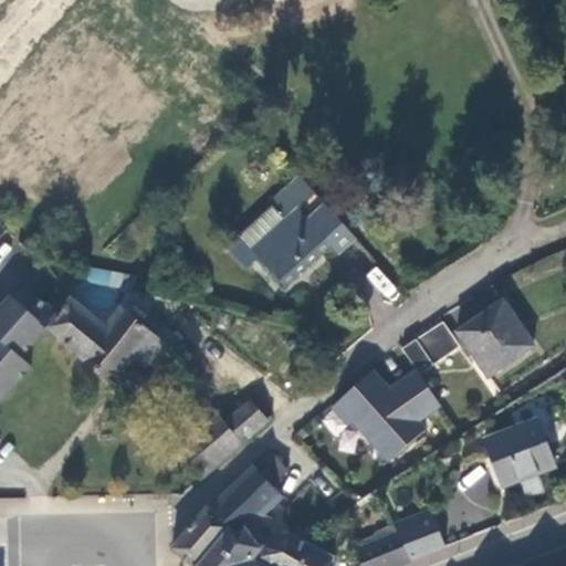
[(337,254),(354,240),(299,177),(269,203),(271,207),(284,221),(250,251),(282,286),(328,245),(337,254)]
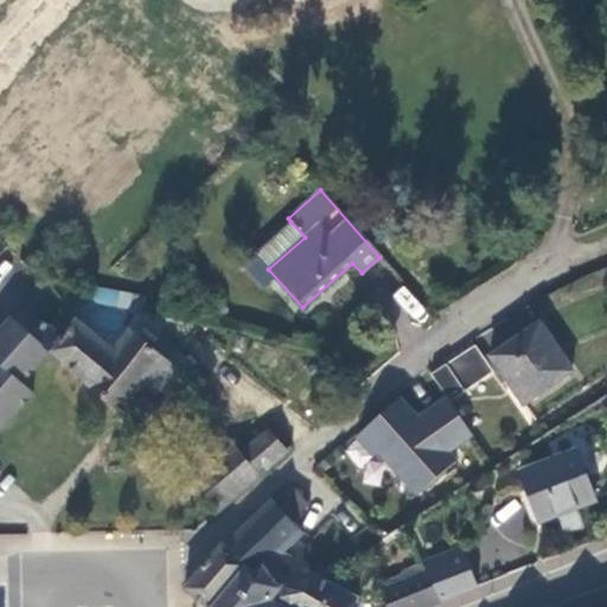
[(255,254),(268,269),(305,237),(291,222),(255,254)]
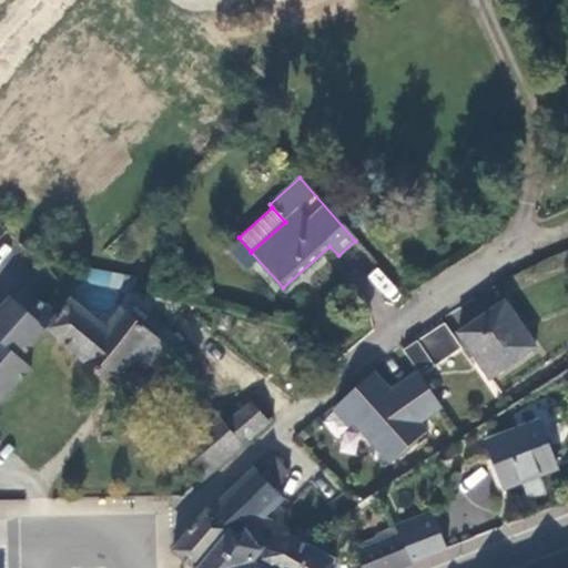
[(389,302),(401,291),(377,266),(366,277),(389,302)]
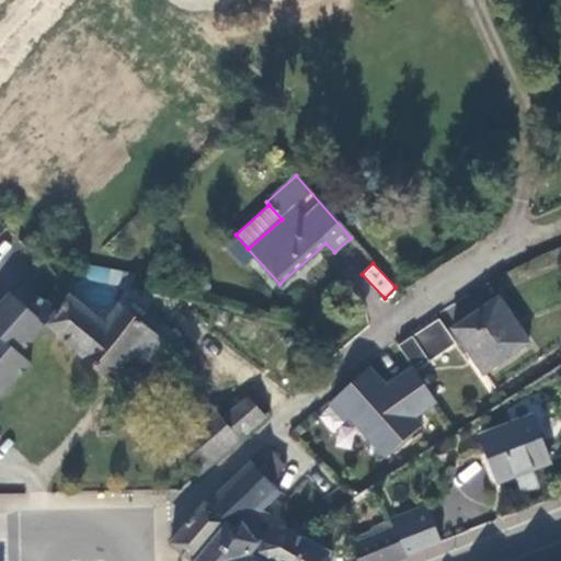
[(133,277),(82,267),(75,278),(129,290),(133,277)]
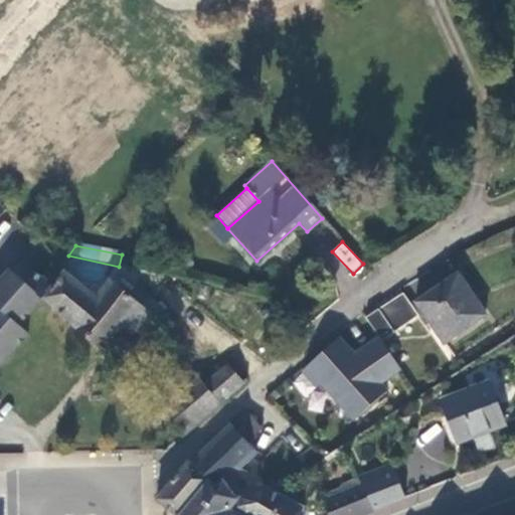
[(51,287),(24,264),(13,275),(9,271),(0,281),(0,362),(1,361),(3,361),(27,334),(18,326),(41,299),(51,287)]
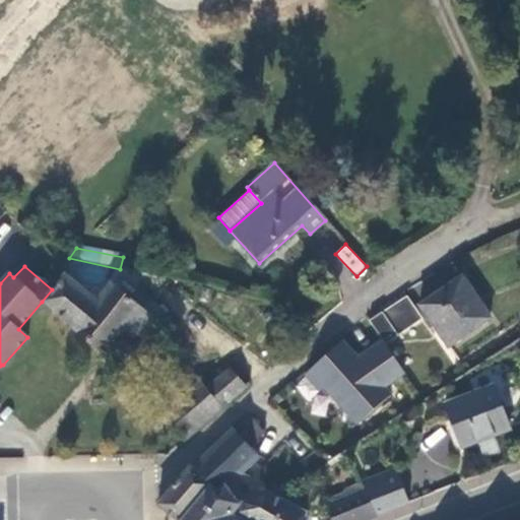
[(64,275),(52,289),(42,302),(103,354),(124,328),(133,336),(146,334),(150,330),(156,335),(171,319),(139,291),(131,301),(113,284),(95,304),(64,275)]
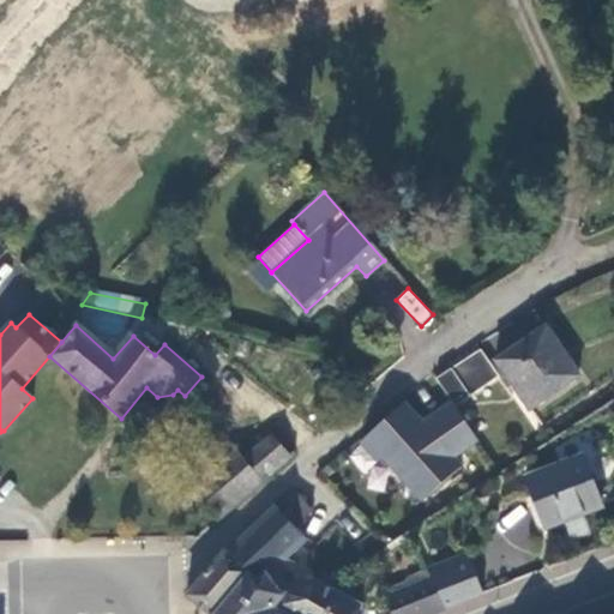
[(528,411),(578,377),(545,326),(493,361),(528,411)]
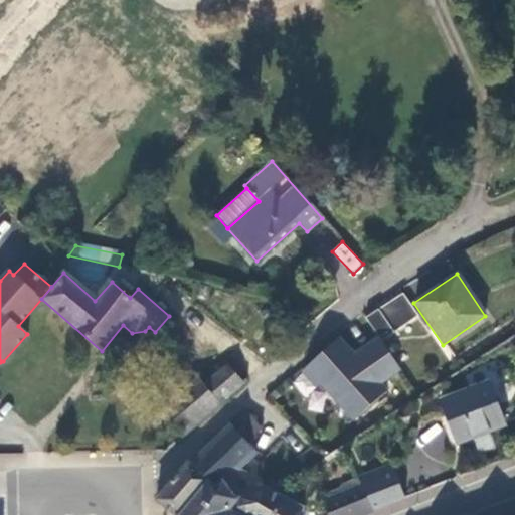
[(401,294),(365,319),(381,342),(417,316),(401,294)]
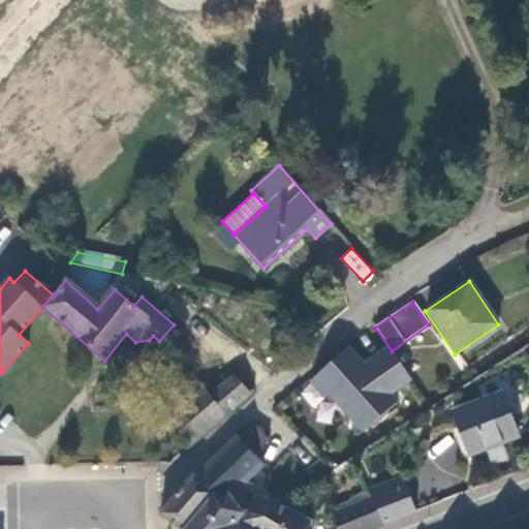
[(360,433),(416,379),(382,343),(365,359),(349,343),(299,391),(315,407),(325,398),(360,433)]
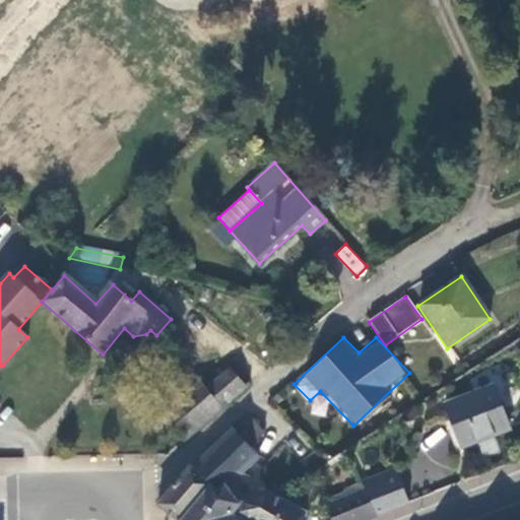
[(246,387),(231,370),(208,391),(201,384),(165,412),(189,441),(246,387)]
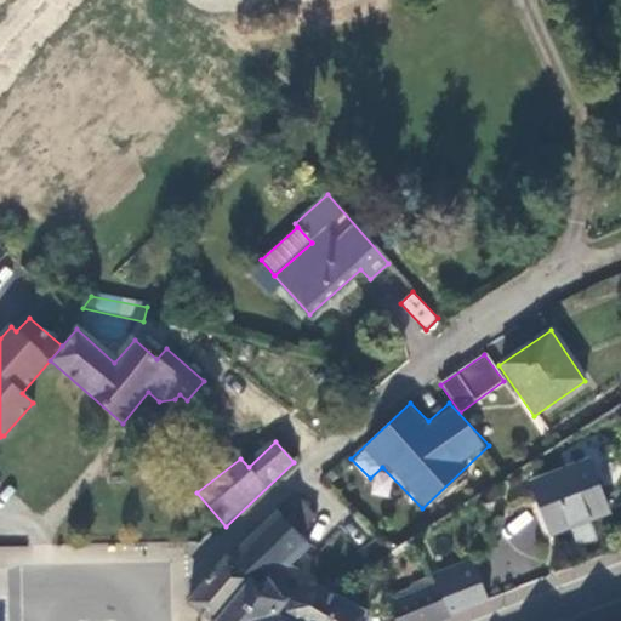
[(530,484),(550,535),(608,513),(588,462),(530,484)]
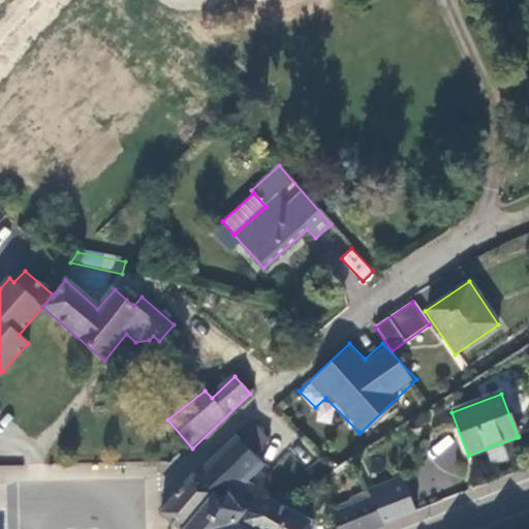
[(268,439),(253,425),(193,476),(160,515),(179,528),(184,528),(214,493),(223,502),(229,496),(262,466),(254,457),(268,439)]
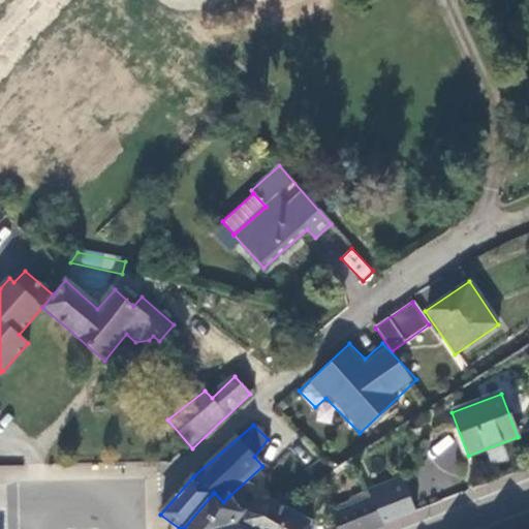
[(297,477),(314,456),(282,431),(266,454),(297,477)]
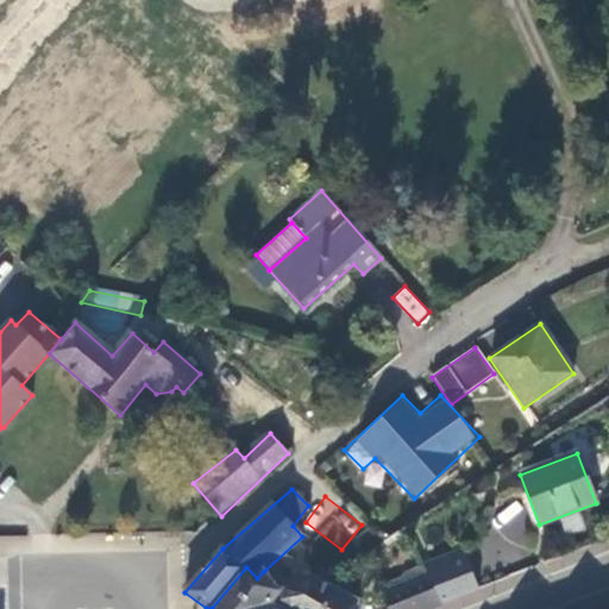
[(512,542),(529,526),(510,503),(491,520),(512,542)]
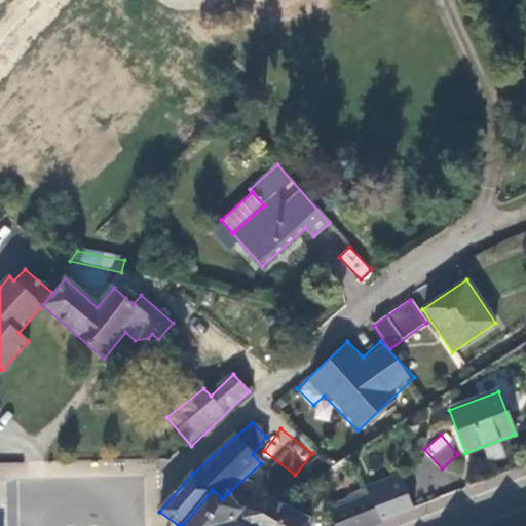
[(240,510),(228,493),(222,499),(213,490),(183,525),(236,525),(240,521),(235,518),(240,510)]
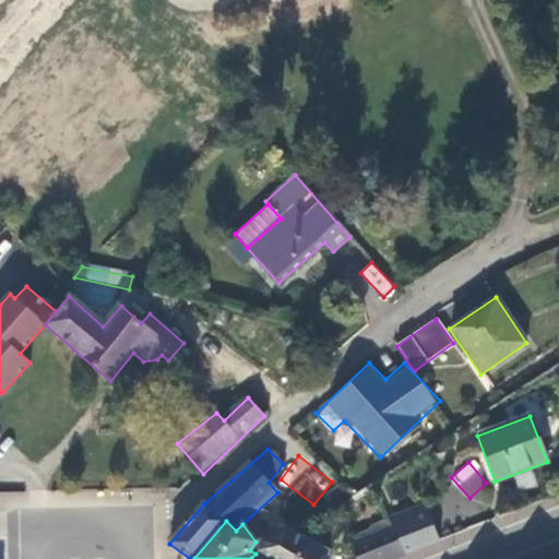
[(349,545),(355,558),(393,558),(405,555),(392,527),(349,545)]
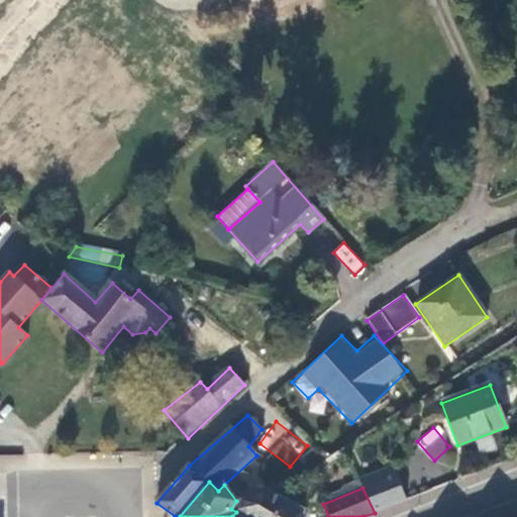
[(274,516),(284,499),(265,489),(236,501),(231,509),(236,512),(243,516),(274,516)]
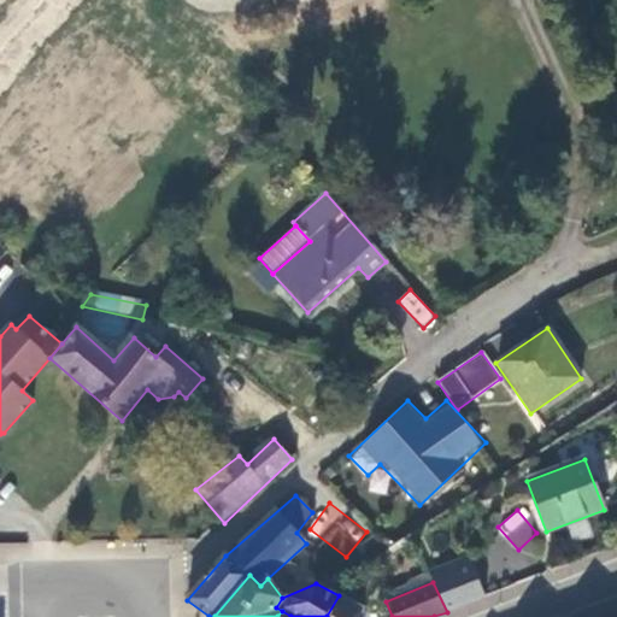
[(360,616),(362,609),(339,595),(327,616),(291,616),(282,611),(277,616),(360,616)]
